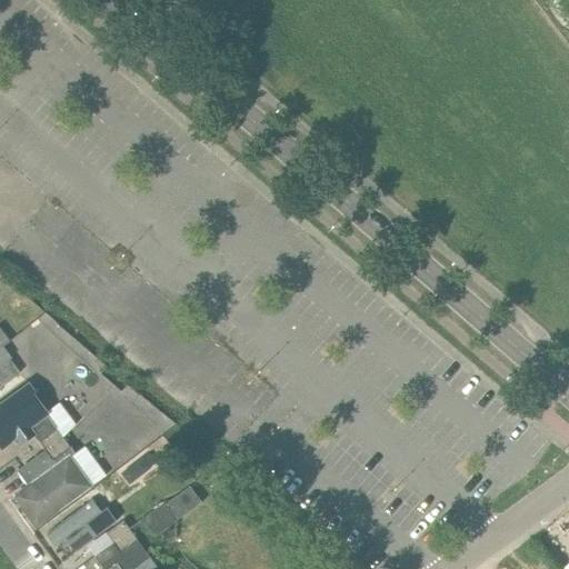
[(0,388),(20,373),(9,359),(0,366),(0,388)]
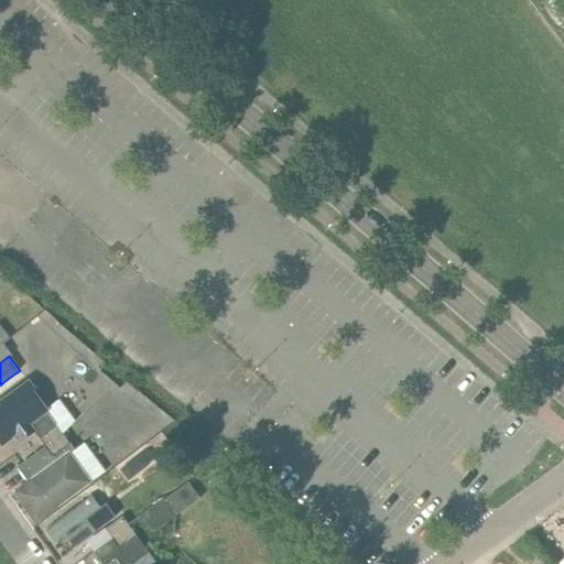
[(30,379),(0,399),(0,437),(8,449),(55,416),(30,379)]
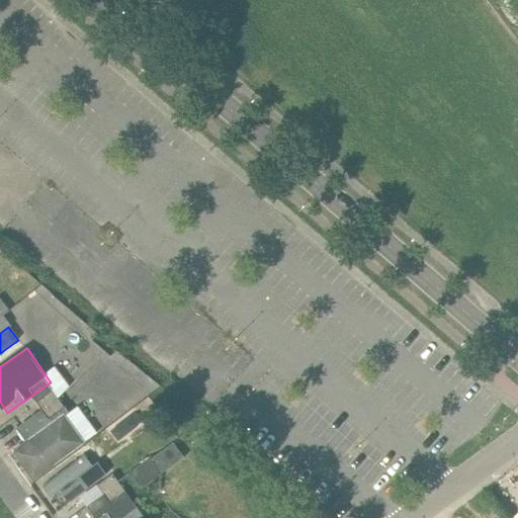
[(42,408),(58,396),(53,387),(36,400),(42,408)]
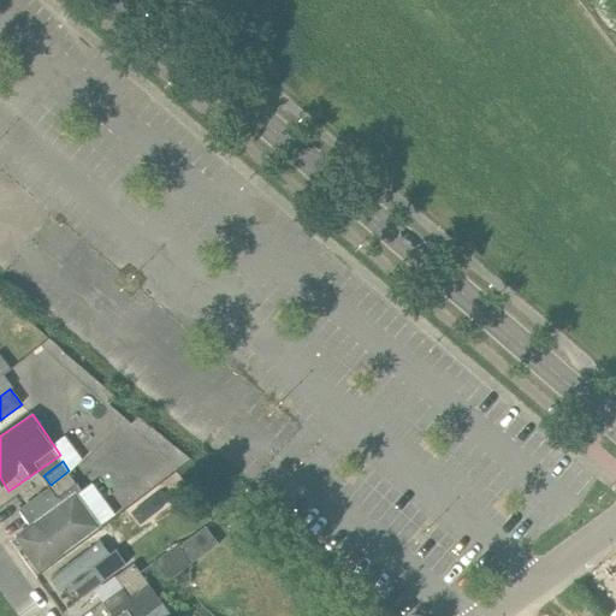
[(58,495),(76,480),(69,471),(51,485),(58,495)]
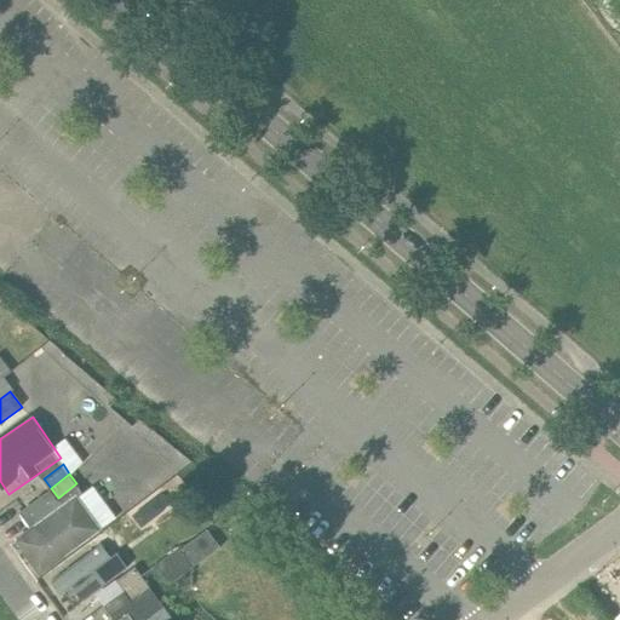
[(95,482),(17,539),(44,577),(121,518),(95,482)]
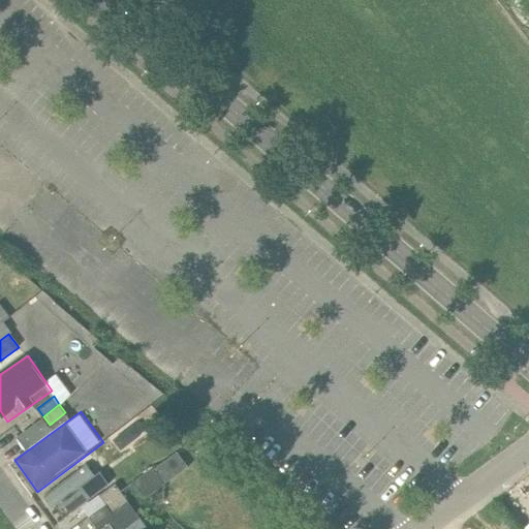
[(178,453),(154,469),(133,485),(143,497),(147,497),(164,485),(188,467),(178,453)]
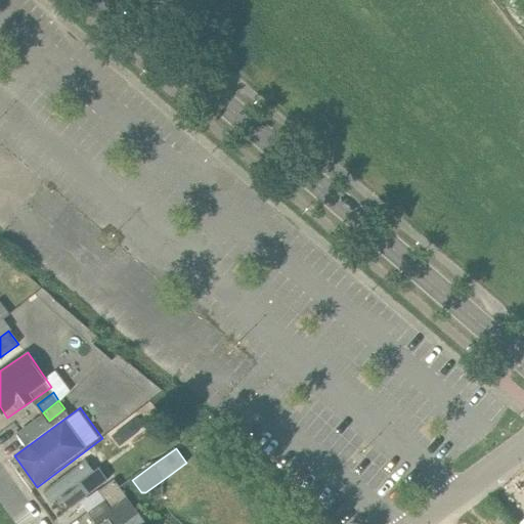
[(87,462),(45,491),(57,510),(99,480),(87,462)]
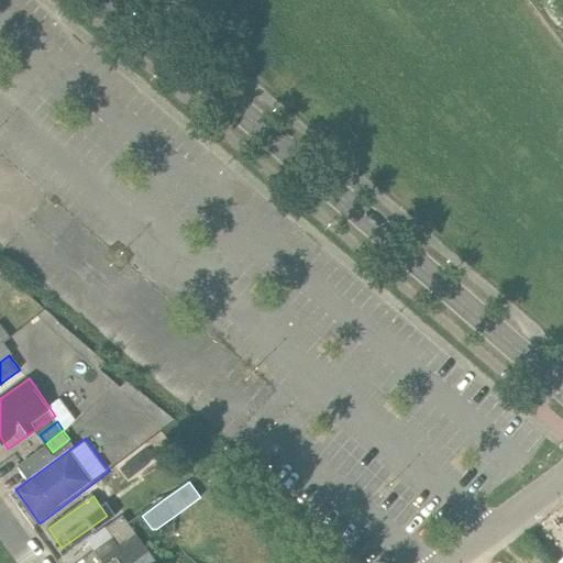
[(112,537),(130,525),(123,516),(106,528),(112,537)]
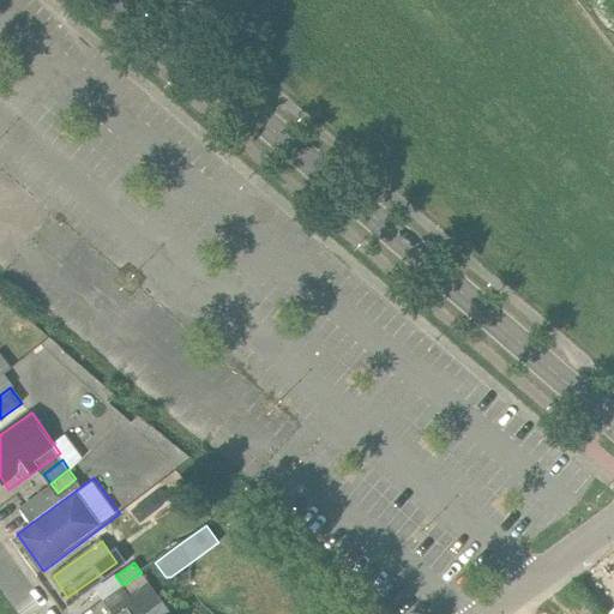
[(130,595),(148,582),(142,572),(122,585),(130,595)]
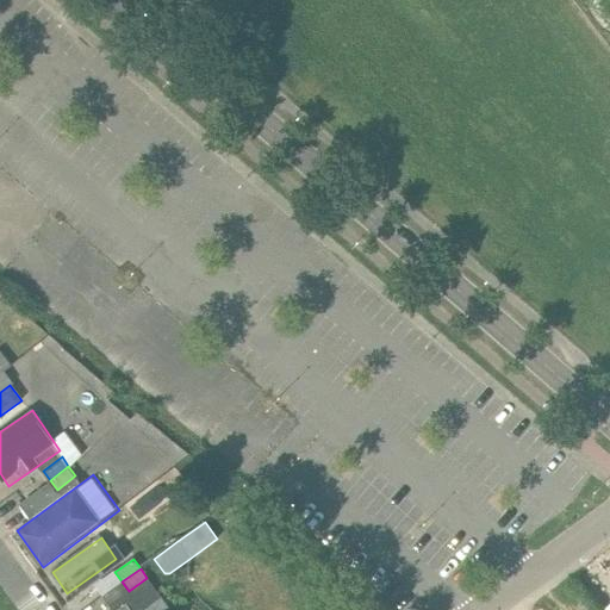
[(172,609),(155,585),(120,609),(172,609)]
